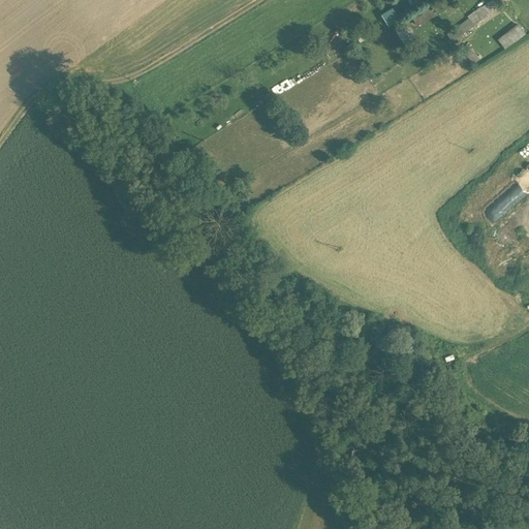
[(492,0),(490,0),(481,6),(487,14),(493,10),(491,7),(496,4),(492,0)]
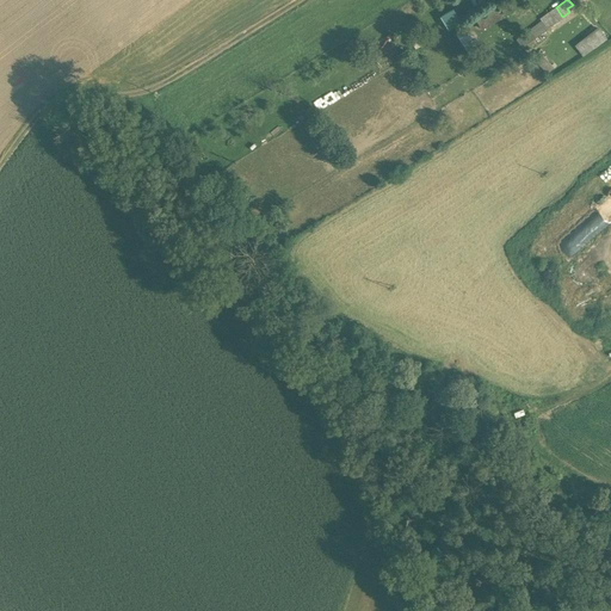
[(494,7),(499,16),(508,10),(504,1),(494,7)]
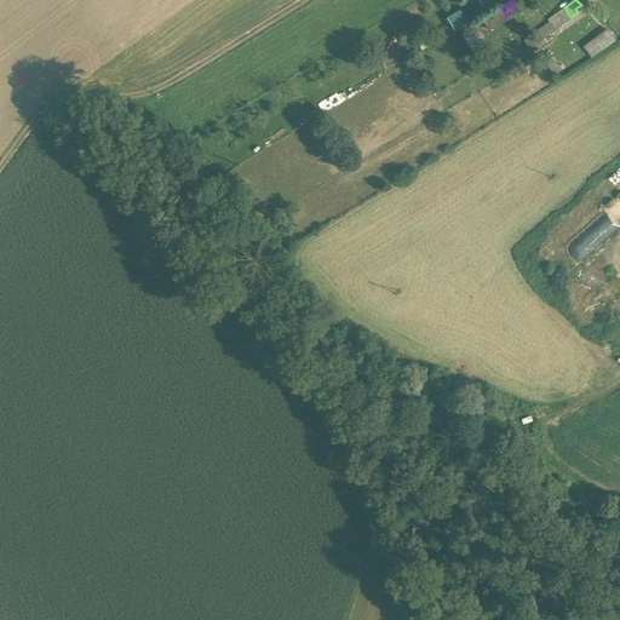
[(564,7),(547,18),(550,21),(551,21),(555,27),(570,17),(564,7)]
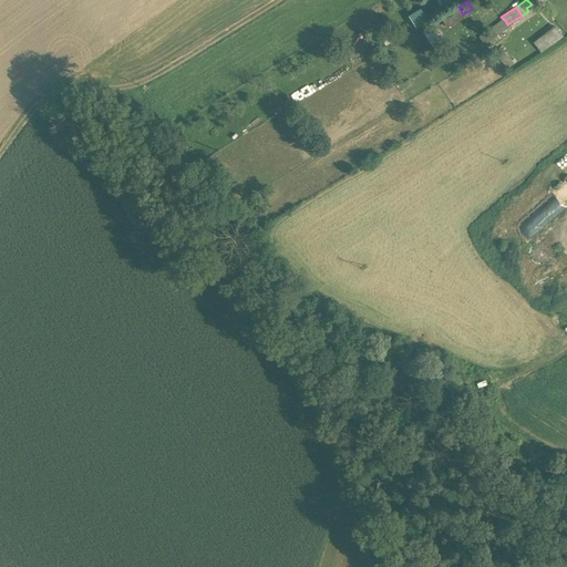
[(419,8),(406,13),(414,27),(426,21),(419,8)]
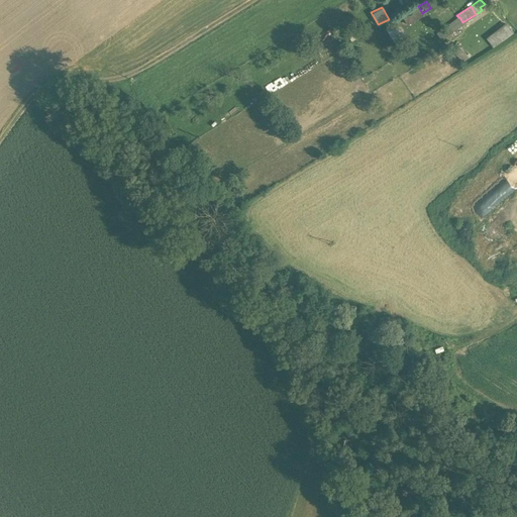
[(411,21),(422,13),(418,7),(407,15),(411,21)]
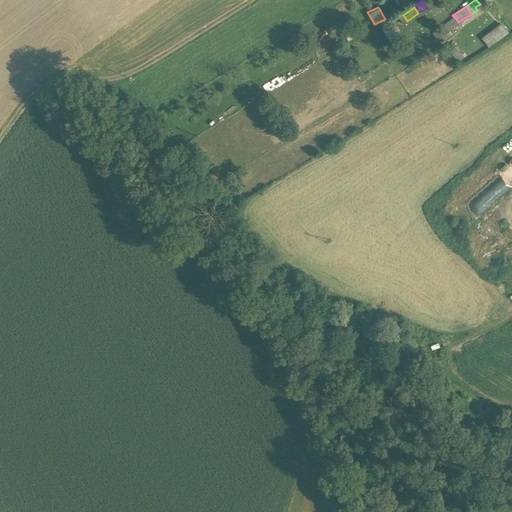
[(454,17),(433,32),(437,38),(459,23),(458,22),(455,17),(454,17)]
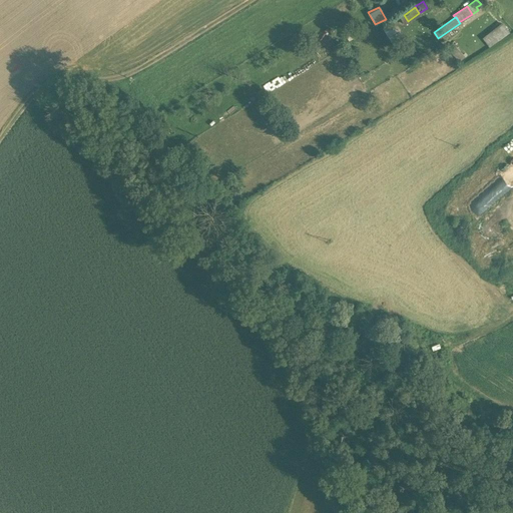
[(477,42),(484,50),(510,33),(502,23),(477,42)]
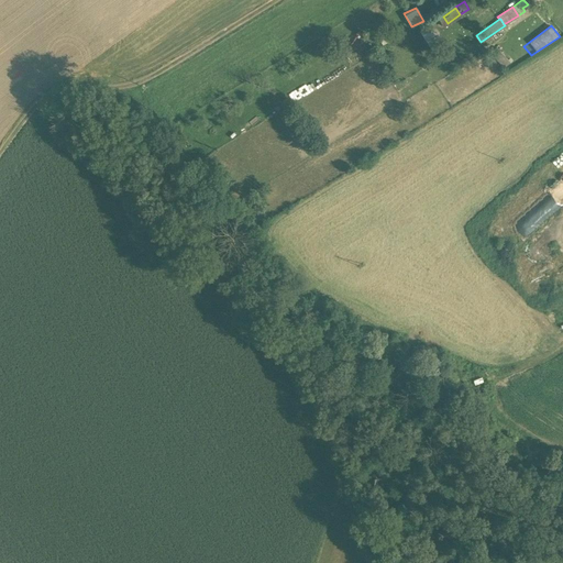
[(509,61),(496,46),(490,52),(504,66),(509,61)]
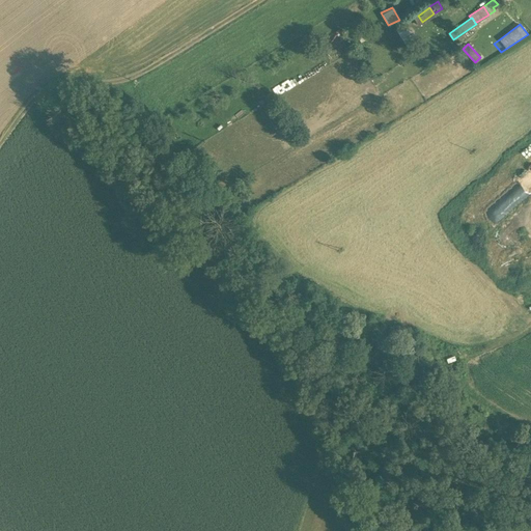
[(299,81),(310,75),(305,67),(295,75),(299,81)]
